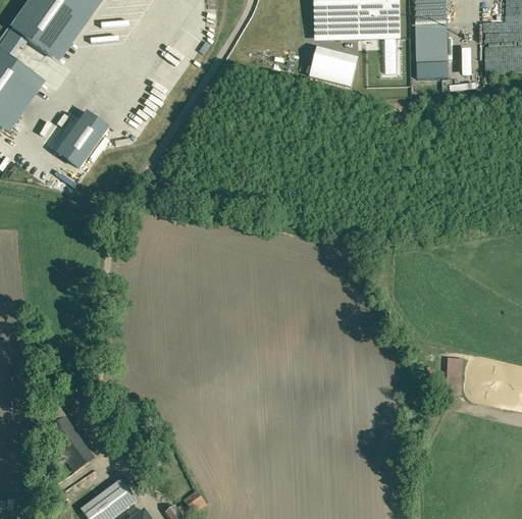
[(25,0),(9,23),(57,58),(99,0),(25,0)]
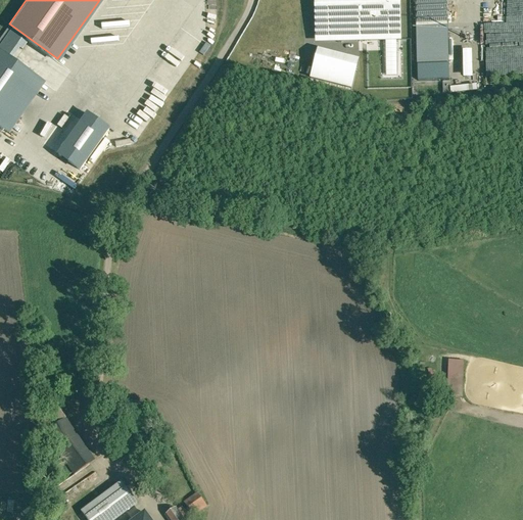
[(315,0),(316,40),(384,37),(395,37),(401,38),(399,0),(315,0)]
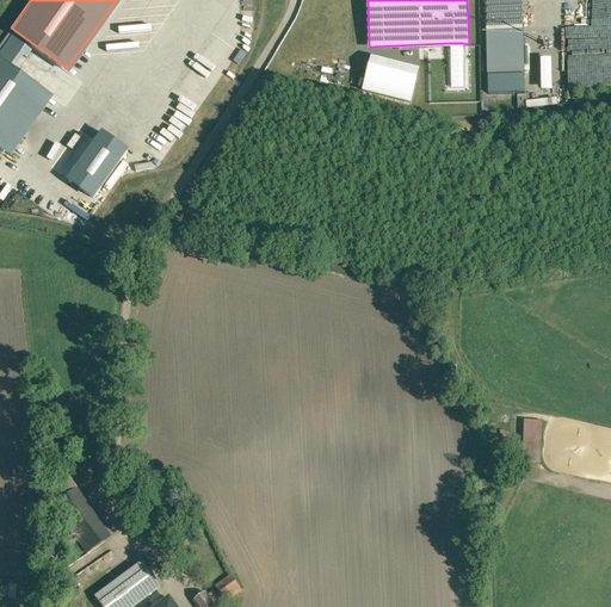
[(486,0),(488,70),(524,69),(523,0),(486,0)]
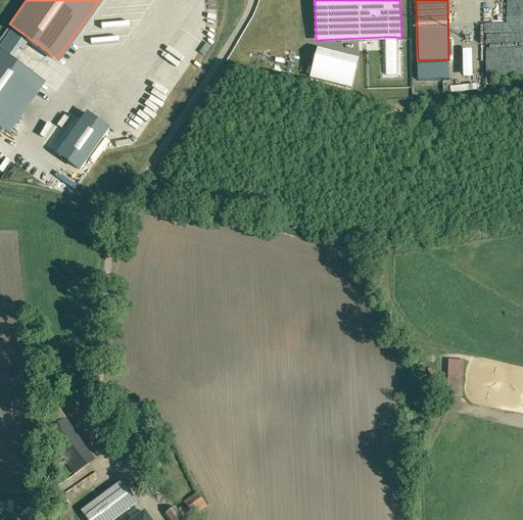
[(484,36),(485,73),(522,71),(522,44),(505,45),(505,39),(511,38),(511,35),(484,36)]
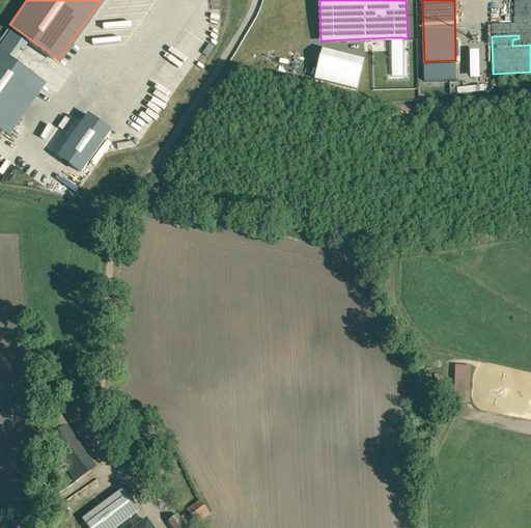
[(390,37),(391,73),(402,73),(401,37),(390,37)]
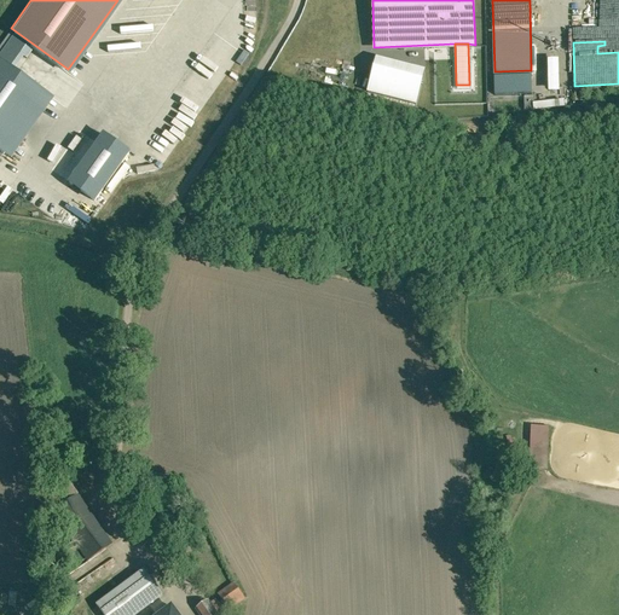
[(375,64),(422,76),(424,68),(376,54),(375,64)]
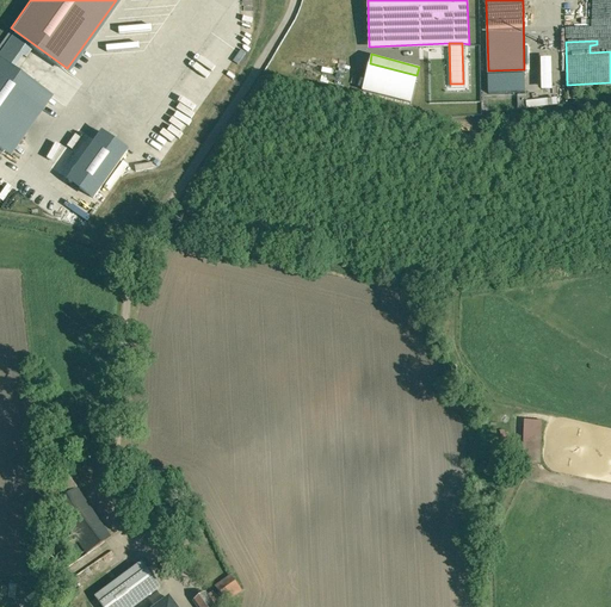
[(51,92),(0,55),(0,143),(10,150),(51,92)]
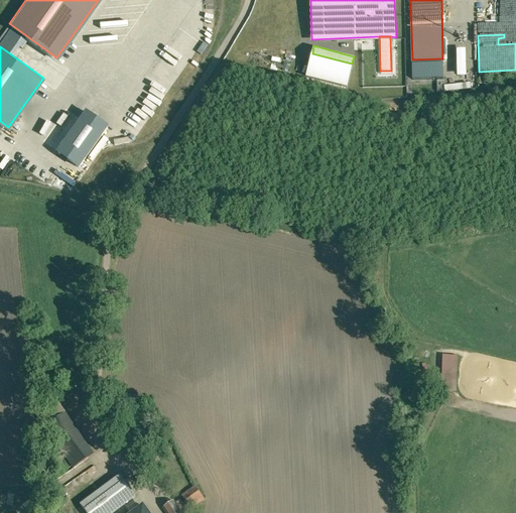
[(455,47),(456,74),(465,74),(464,46),(455,47)]
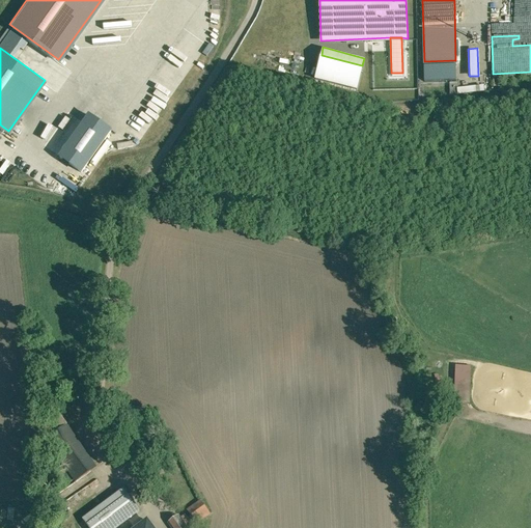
[(315,76),(357,86),(362,65),(322,55),(315,76)]
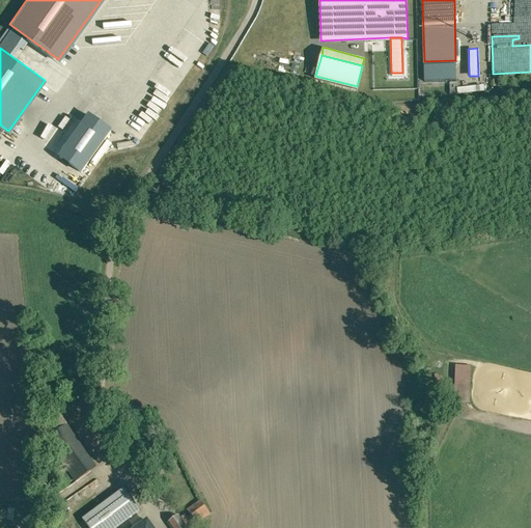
[(454,63),(422,63),(422,79),(454,79),(454,63)]
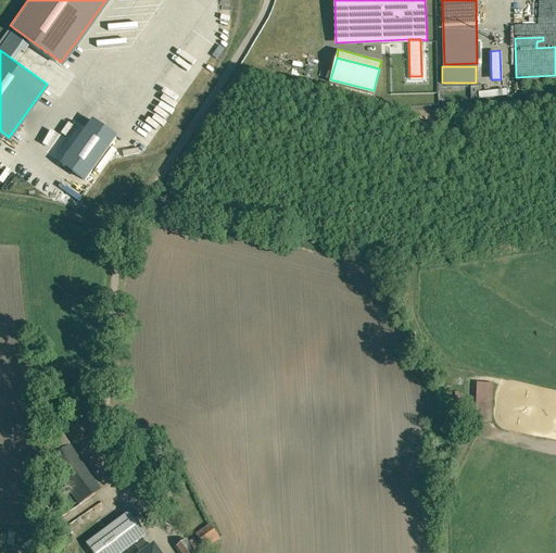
[(126,90),(118,93),(121,99),(116,101),(119,109),(133,102),(126,90)]
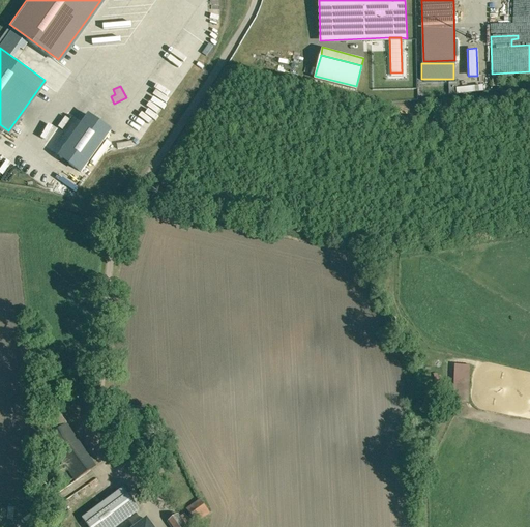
[(87,109),(56,151),(79,169),(110,126),(87,109)]
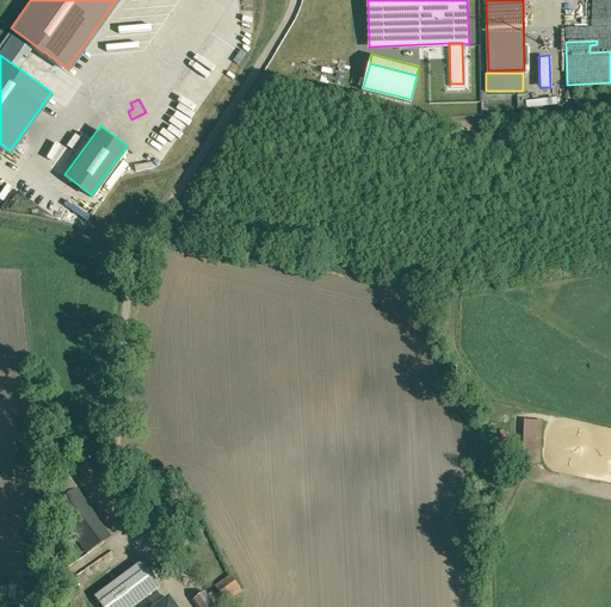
[(0,175),(7,181),(25,154),(18,149),(0,175)]
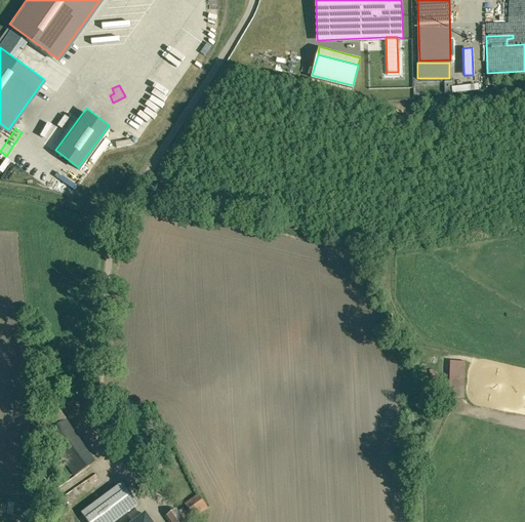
[(38,141),(43,144),(52,133),(48,129),(38,141)]
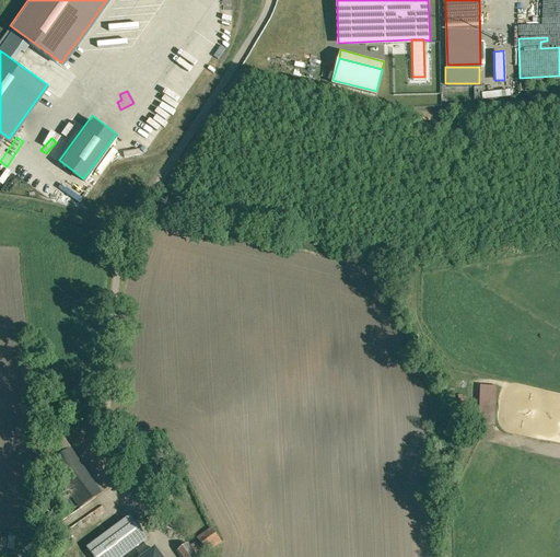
[(496,383),(480,382),(479,421),(494,421),(496,383)]
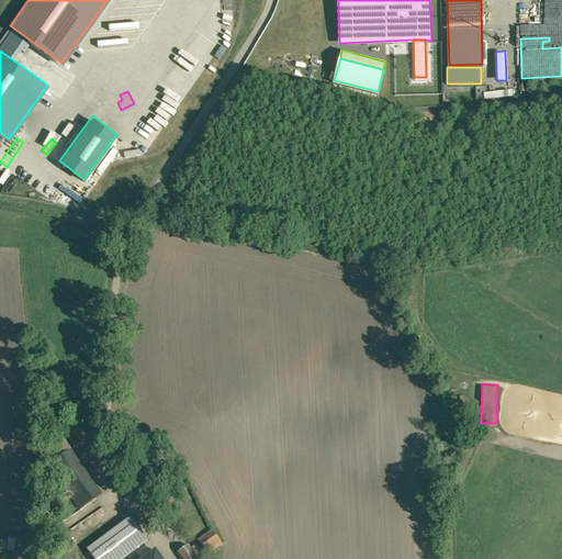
[(63,403),(52,406),(53,412),(55,412),(65,410),(63,403)]
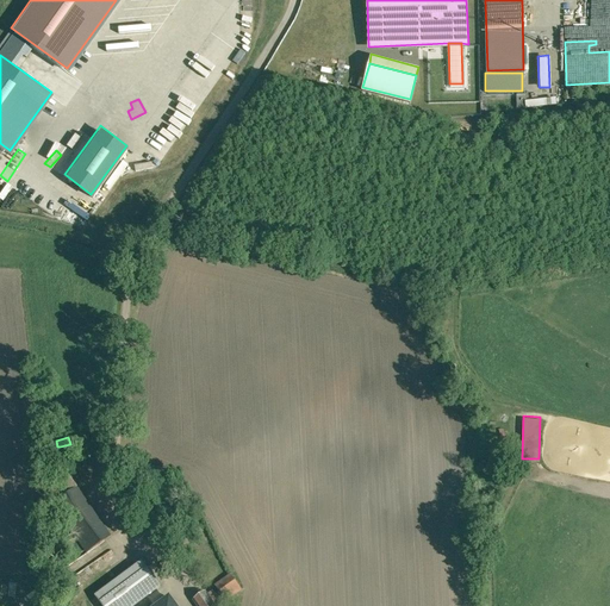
[(68,444),(60,447),(63,461),(72,460),(68,444)]
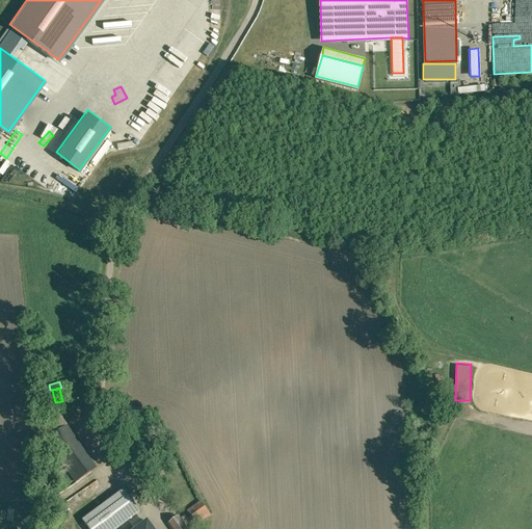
[(61,414),(41,428),(47,437),(62,426),(68,423),(61,414)]
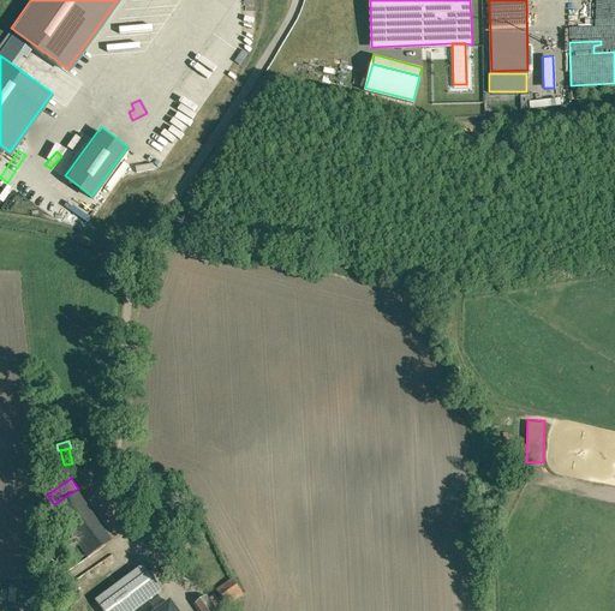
[(106,541),(72,492),(54,504),(89,553),(106,541)]
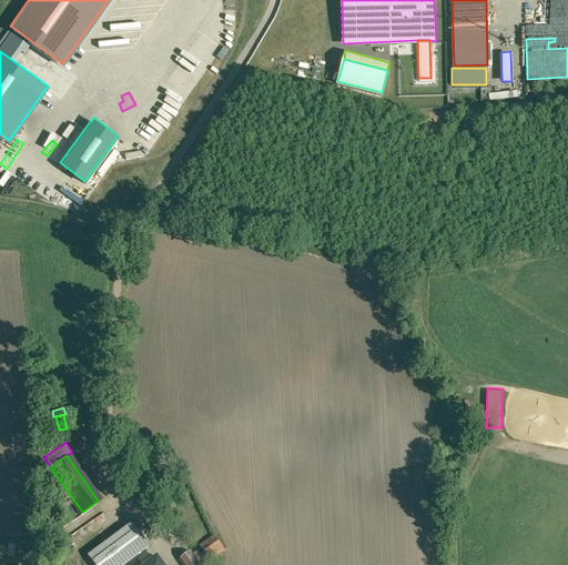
[(132,521),(89,553),(98,564),(120,564),(150,544),(132,521)]
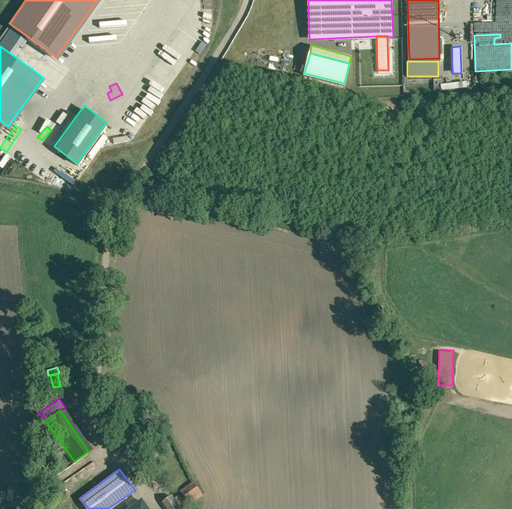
[(194,480),(181,489),(189,501),(203,492),(194,480)]
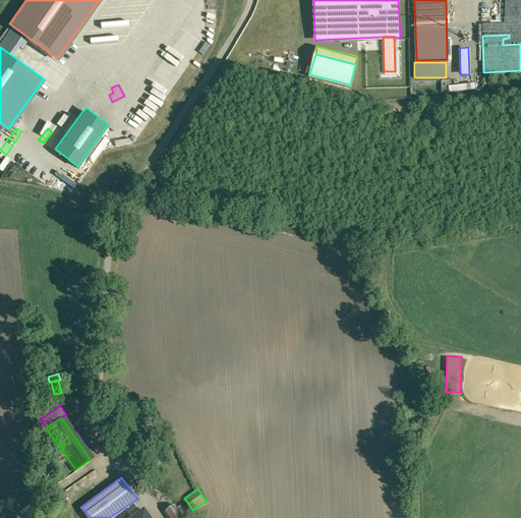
[(181,517),(184,516),(175,503),(165,510),(170,517),(181,517)]
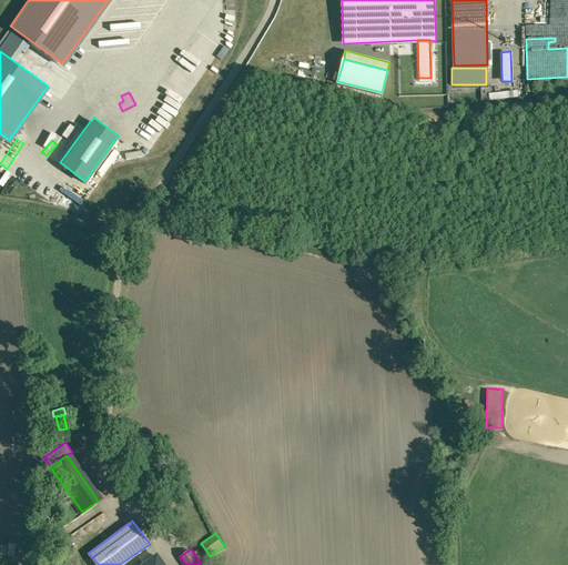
[(163,563),(156,553),(140,564),(165,564),(163,562),(163,563)]
